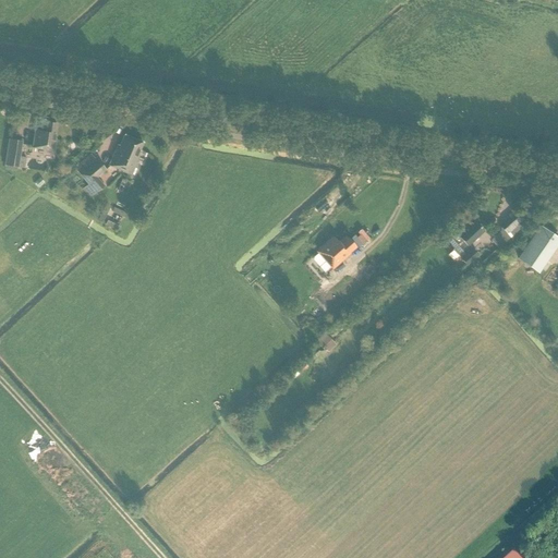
[(53,137),(56,122),(43,120),(41,130),(34,129),(32,147),(52,150),(55,137),(53,137)]
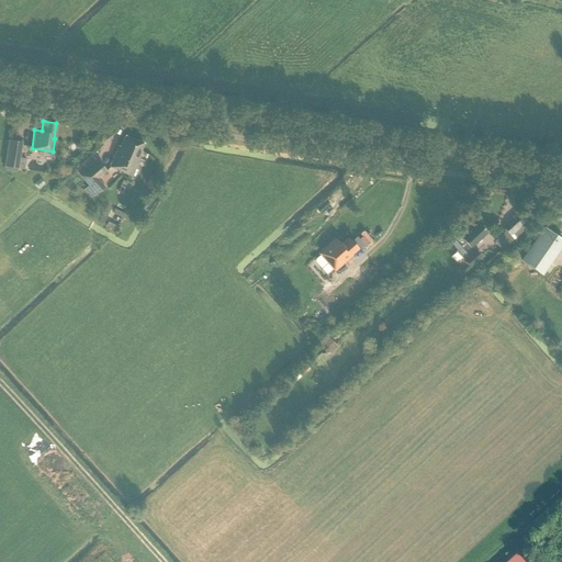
[(139,150),(143,143),(124,135),(120,146),(117,145),(110,166),(116,168),(115,169),(132,176),(139,155),(141,152),(139,150)]
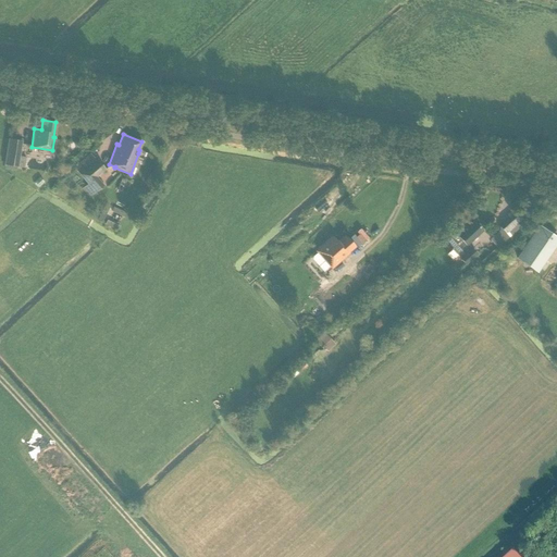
[(24,168),(25,157),(20,156),(22,140),(8,138),(3,164),(24,168)]
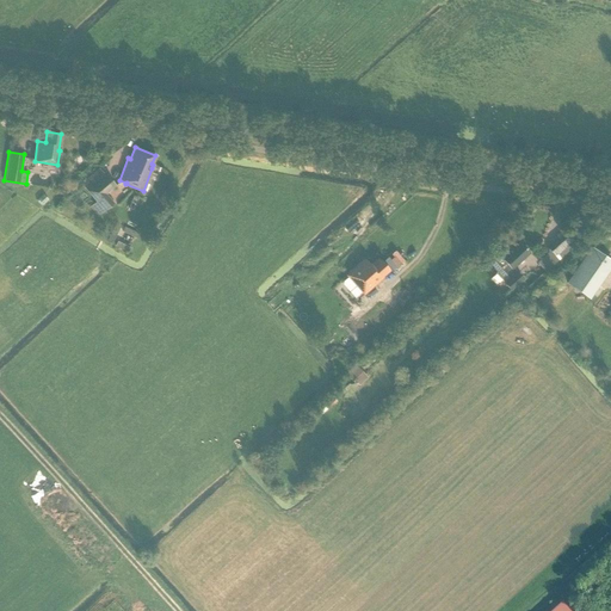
[(98,168),(80,183),(85,187),(86,187),(87,189),(86,190),(96,202),(88,207),(97,216),(113,203),(106,193),(116,185),(104,172),(103,173),(98,168)]
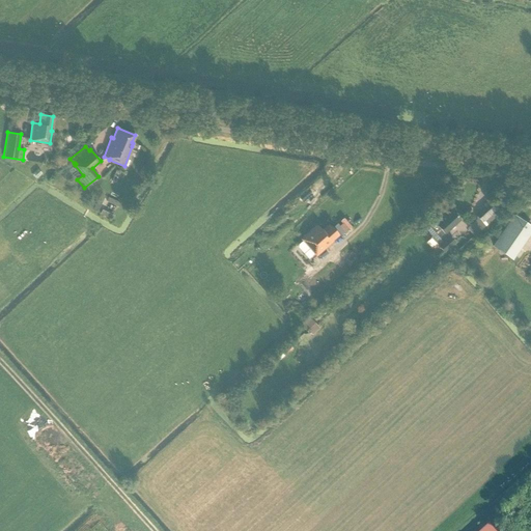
[(119,184),(123,172),(116,169),(111,180),(119,184)]
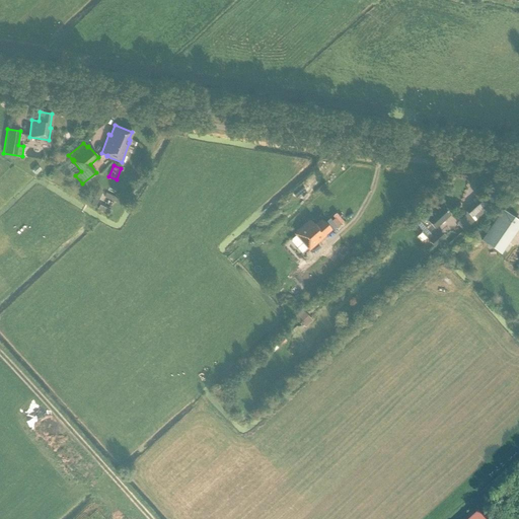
[(93,208),(102,192),(98,190),(90,207),(93,208)]
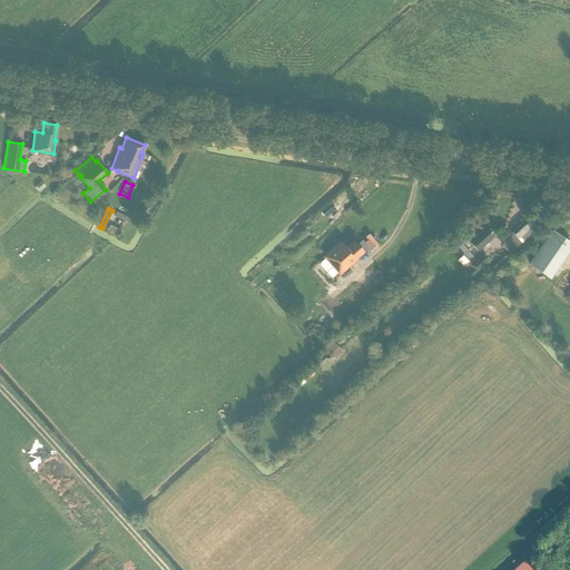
[(126,222),(128,217),(116,212),(114,215),(126,222)]
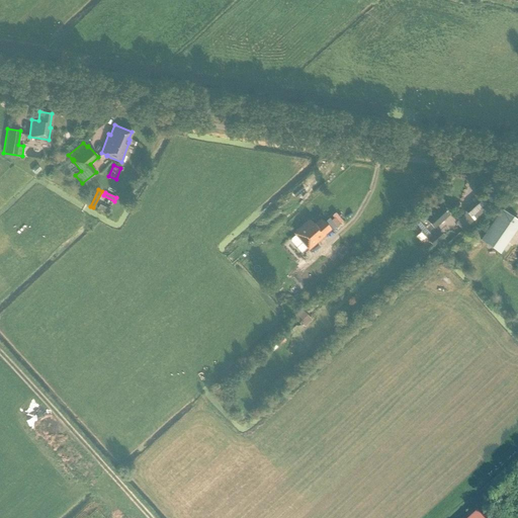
[(472,220),(488,205),(481,198),(465,211),(472,220)]
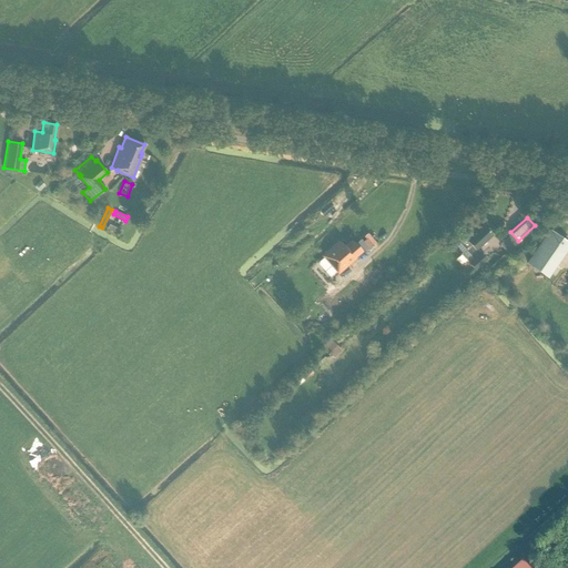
[(122,230),(109,223),(107,229),(120,234),(122,230)]
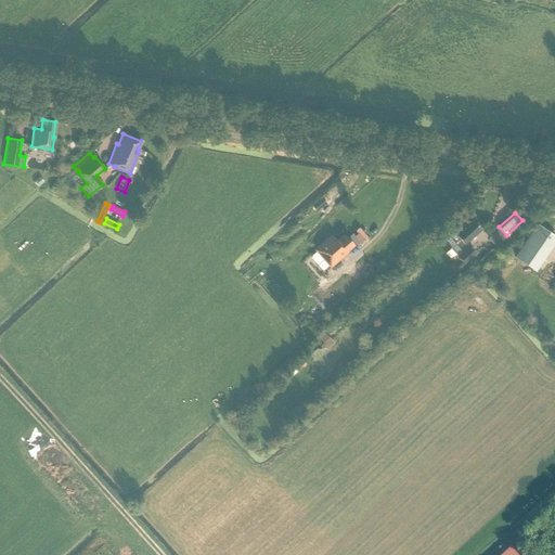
[(455,232),(453,229),(443,237),(448,243),(450,246),(449,247),(463,262),(474,253),(465,243),(480,229),(469,218),(455,232)]
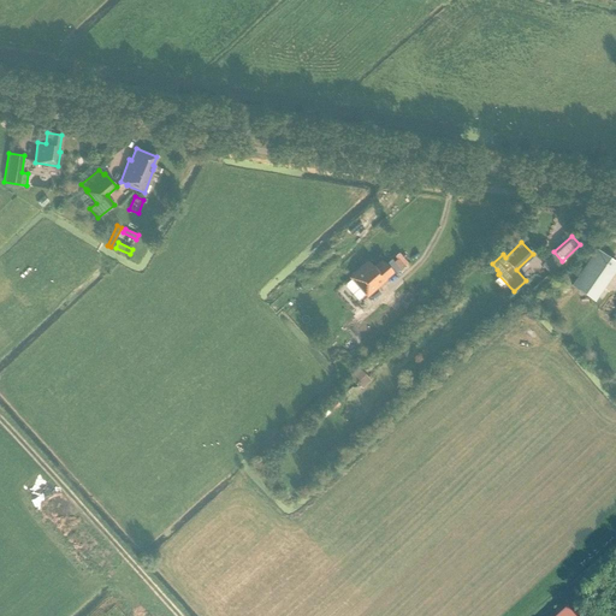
[(593,301),(615,268),(615,261),(597,248),(570,285),(593,301)]
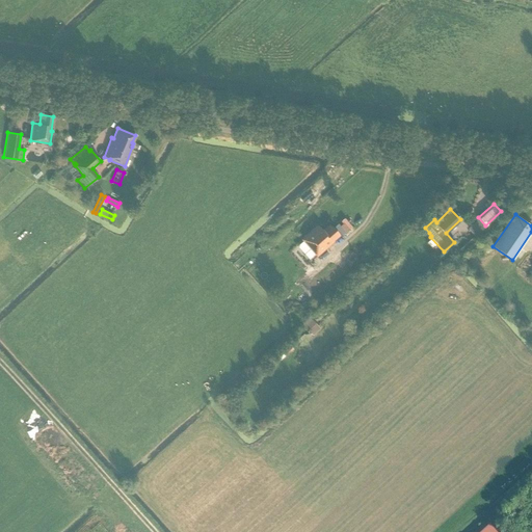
[(339,235),(328,224),(320,232),(316,227),(301,239),(313,251),(317,256),(330,243),(339,235)]
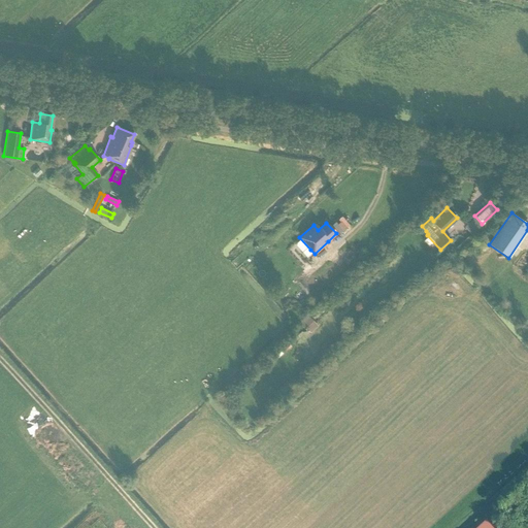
[(295,251),(291,245),(283,254),(295,266),(303,257),(296,250),(295,251)]
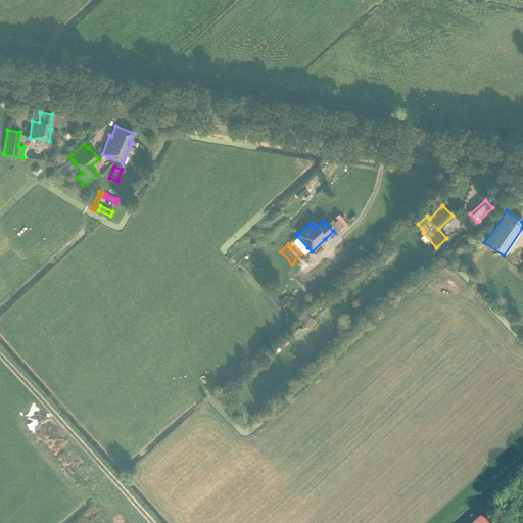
[(315,323),(304,312),(295,320),(303,328),(304,327),(307,329),(315,323)]
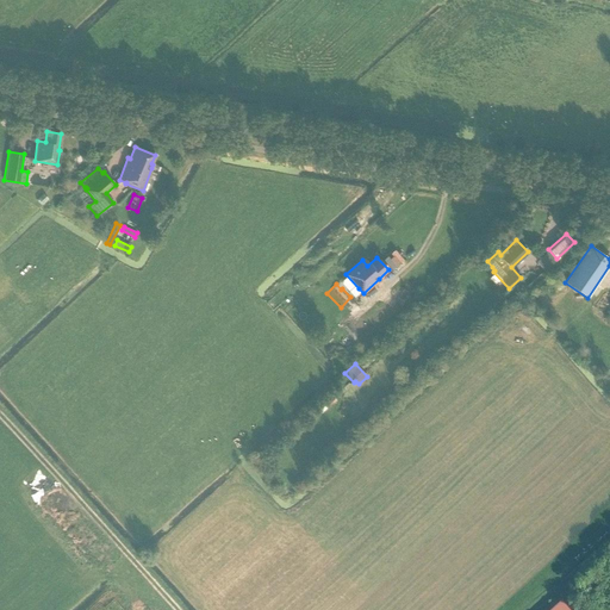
[(570,609),(561,599),(549,609),(570,609)]
